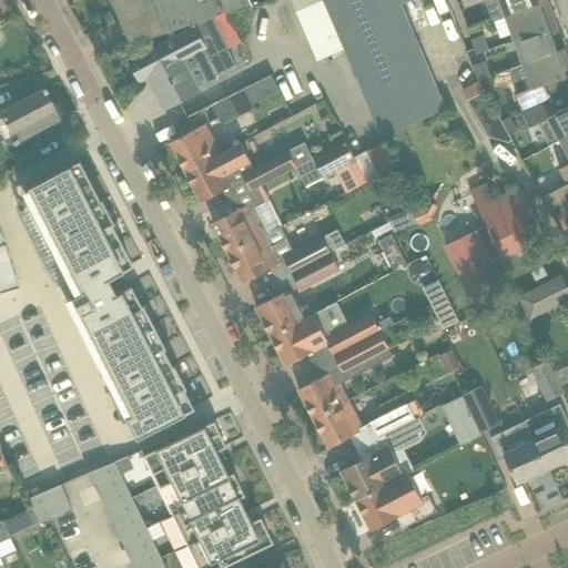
[(113,0),(132,43),(192,24),(212,18),(225,12),(227,11),(229,12),(253,4),(251,0),(113,0)]
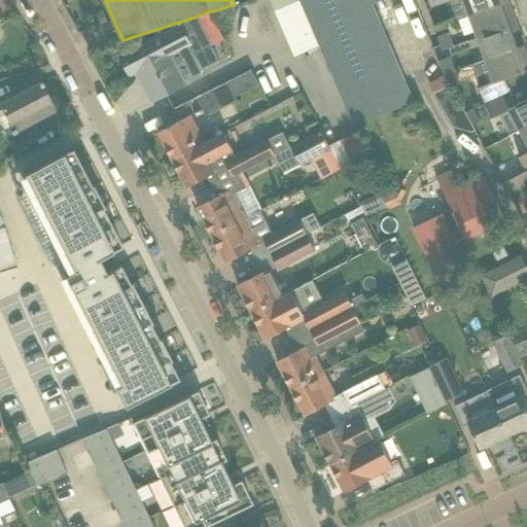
[(388,0),(299,0),(353,127),(414,100),(377,13),(391,7),(388,0)]
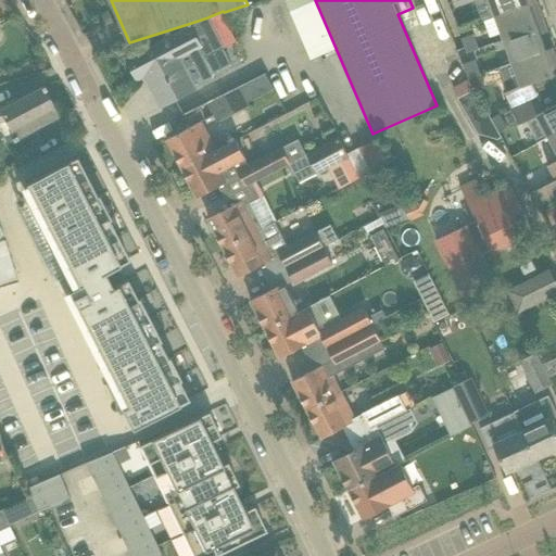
[(489,0),(495,16),(535,2),(534,0),(489,0)]
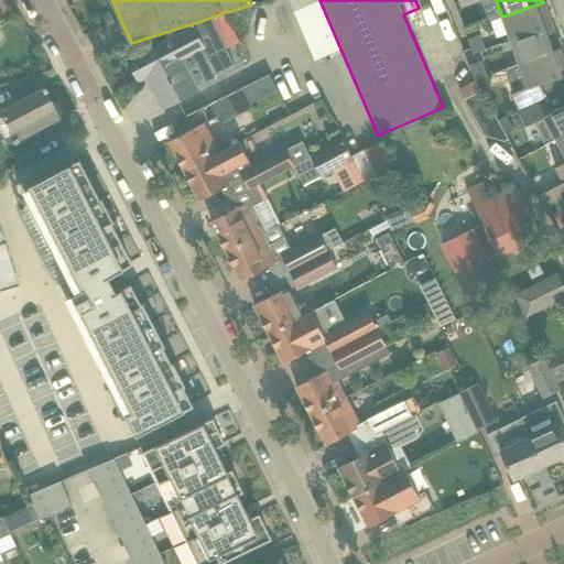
[(502,17),(511,41),(545,28),(544,23),(550,21),(543,2),(502,17)]
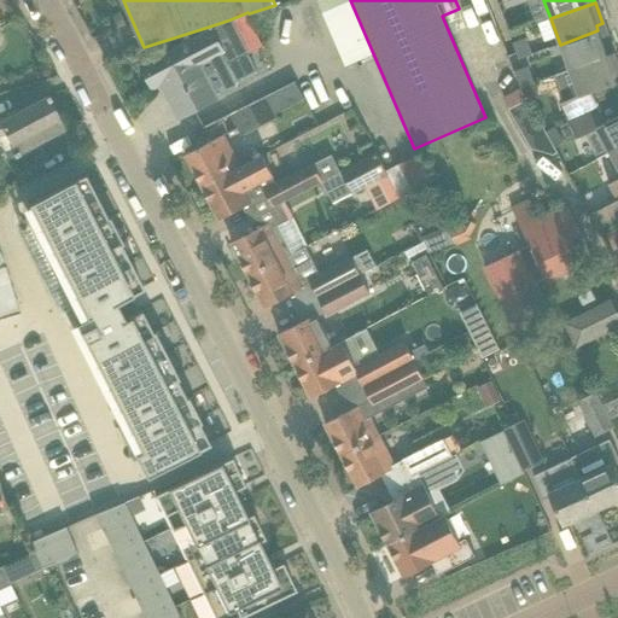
[(245,13),(231,19),(249,52),(262,45),(245,13)]
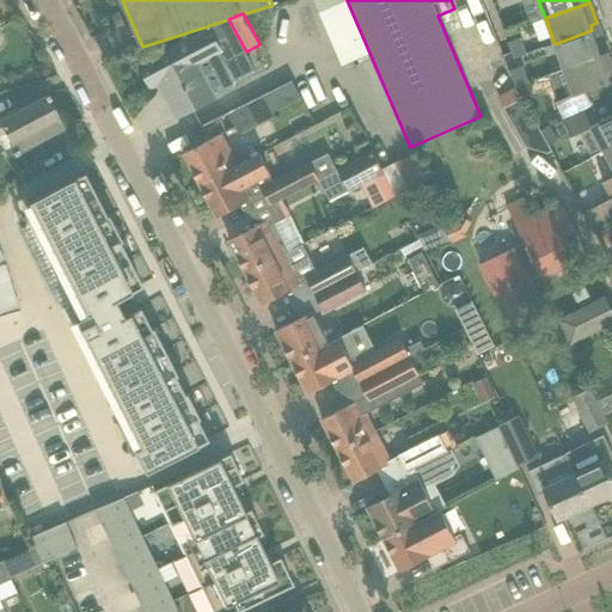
[(208,31),(141,67),(152,87),(159,84),(177,117),(193,110),(214,99),(213,97),(231,89),(233,81),(254,71),(245,54),(246,53),(246,51),(228,19),(207,26),(208,31)]
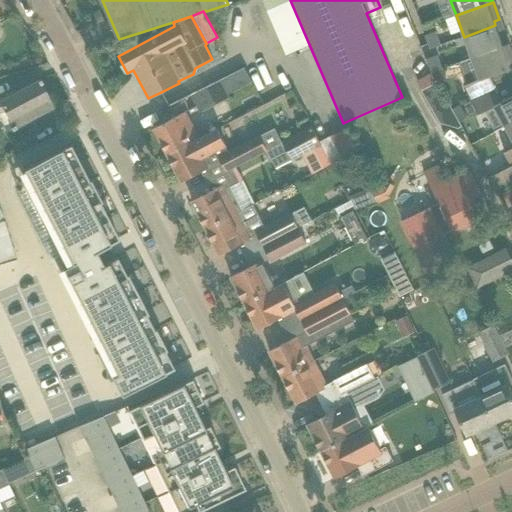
[(464,37),(472,58),(509,45),(503,28),(497,30),(495,25),(464,37)]
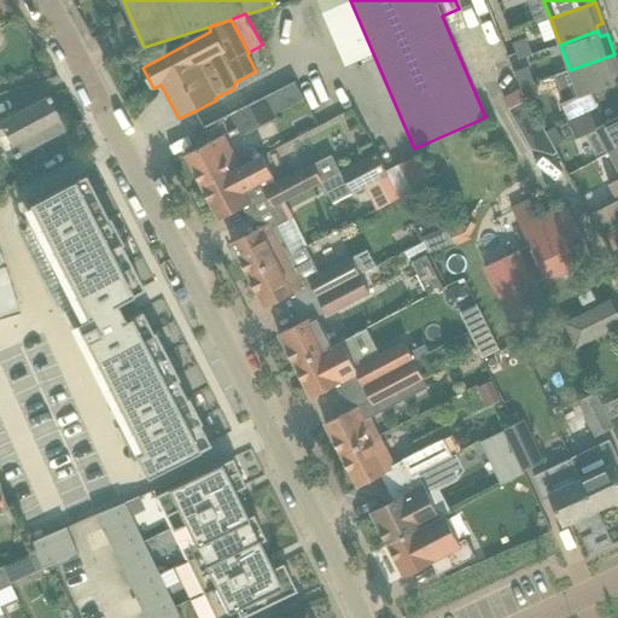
[(513,42),(519,59),(531,54),(525,39),(513,42)]
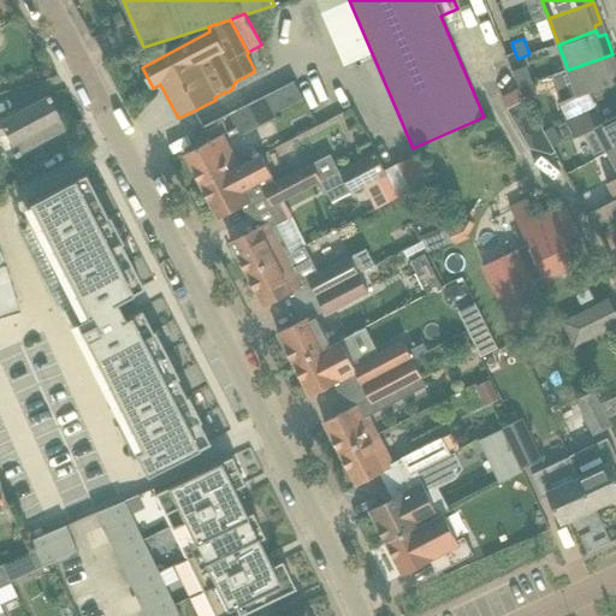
[(615,83),(612,77),(615,75),(615,64),(612,54),(568,70),(555,75),(555,73),(554,75),(563,101),(560,104),(567,120),(597,107),(590,92),(615,83)]
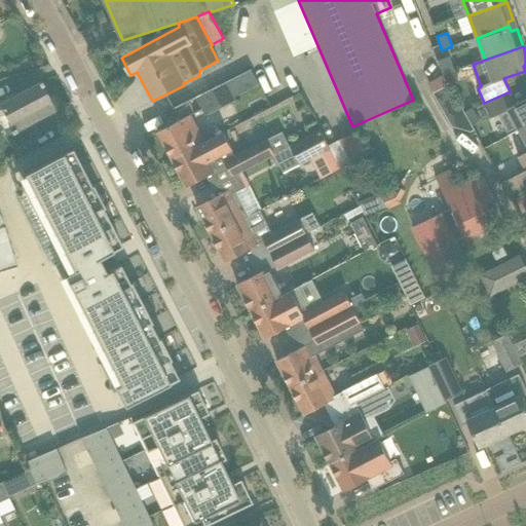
[(438,61),(443,75),(453,71),(448,57),(438,61)]
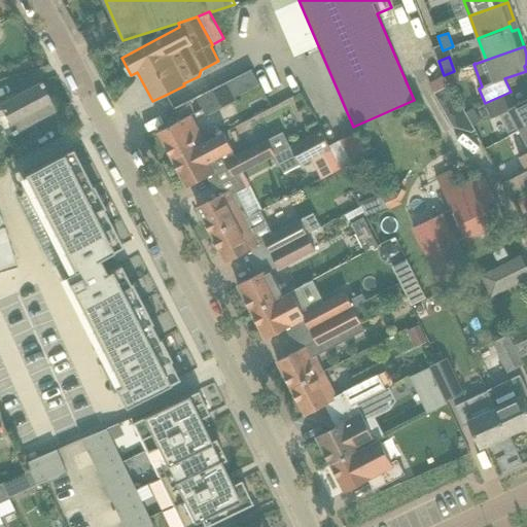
[(0,115),(5,115),(12,129),(11,130),(12,134),(18,131),(54,111),(41,85),(42,85),(40,82),(0,103),(0,115)]
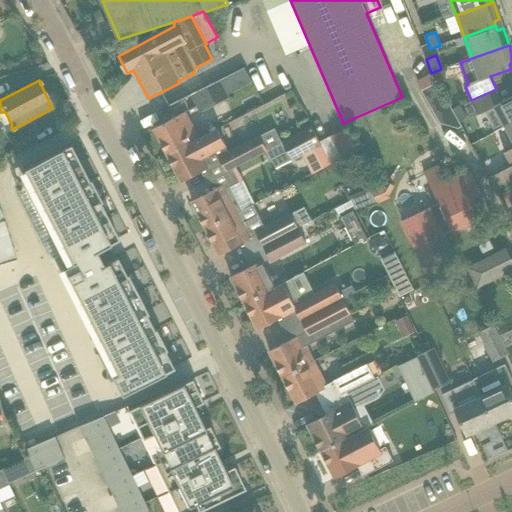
[(221,80),(192,95),(201,111),(230,97),(221,80)]
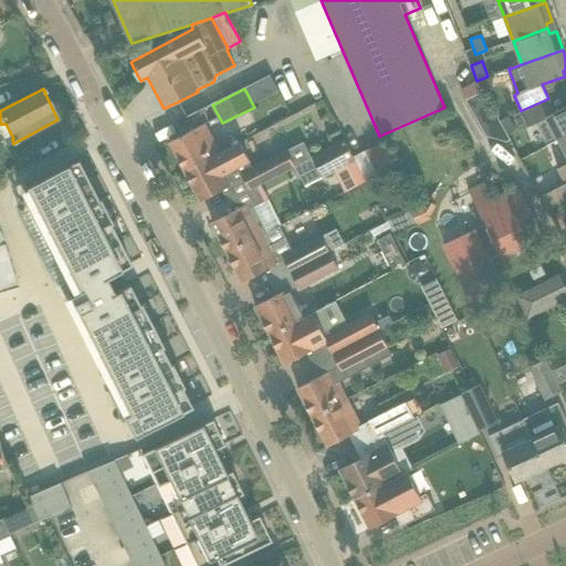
[(506,143),(510,140),(483,92),(465,101),(485,137),(506,143)]
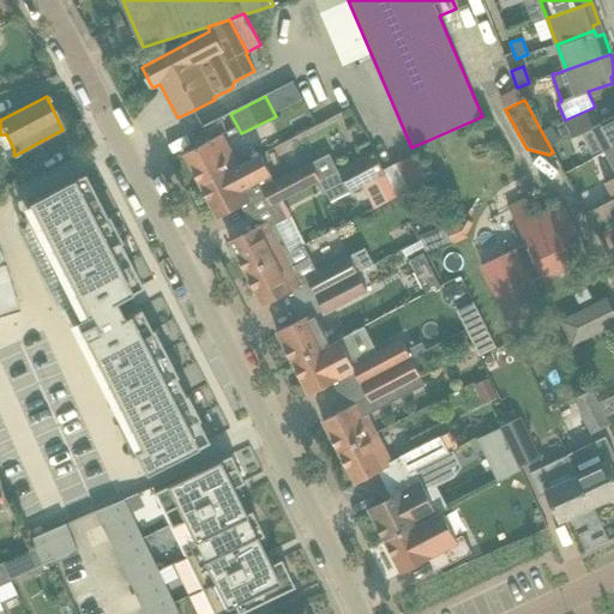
[(594,128),(607,152),(613,148),(613,115),(602,122),(595,107),(565,120),(573,138),(594,128)]
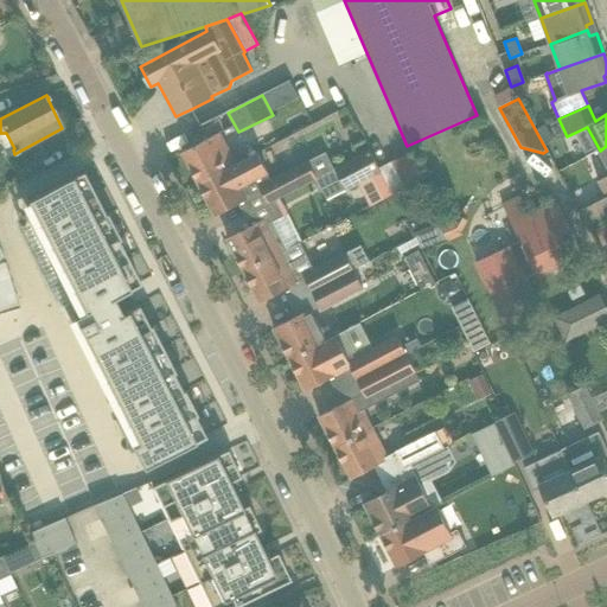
[(181,153),(198,184),(227,170),(219,155),(228,151),(218,133),(181,153)]
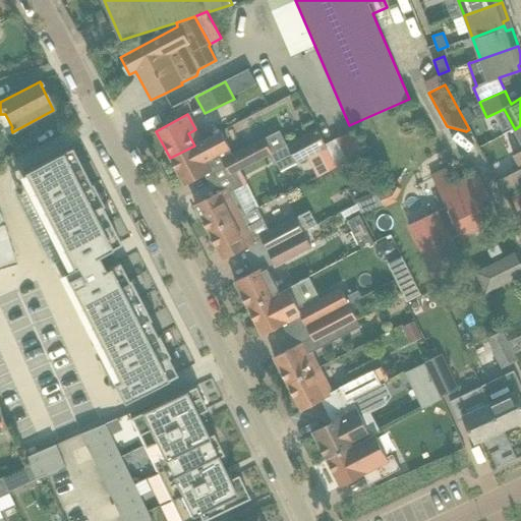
[(520,125),(515,129),(520,140),(520,151),(513,156),(520,169),(503,178),(509,190),(520,183),(520,125)]
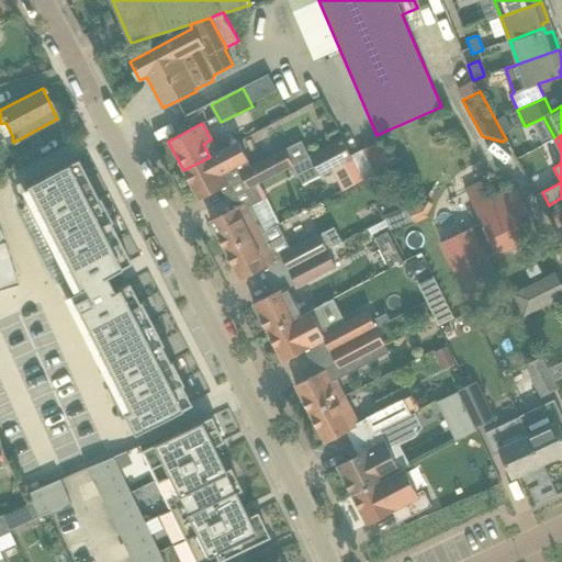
[(343,139),(292,165),(302,184),(352,159),(343,139)]
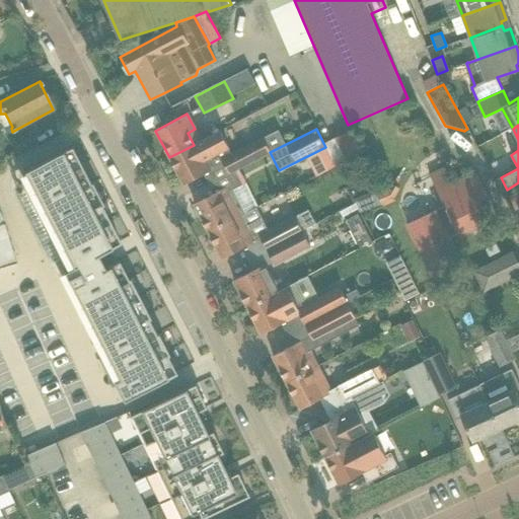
[(215,167),(210,158),(229,149),(220,132),(194,145),(169,157),(183,183),(202,174),(215,167)]
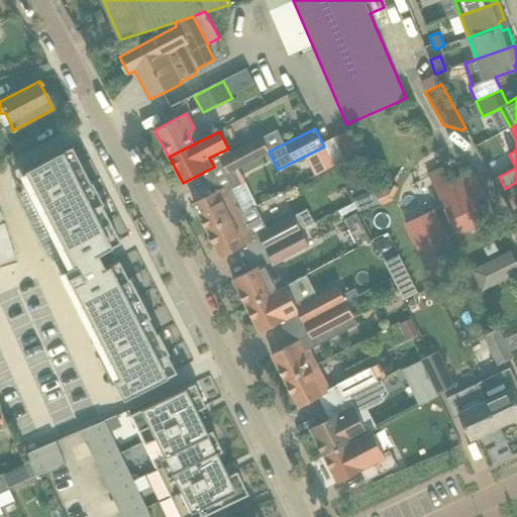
[(261,138),(222,159),(229,173),(268,152),(261,138)]
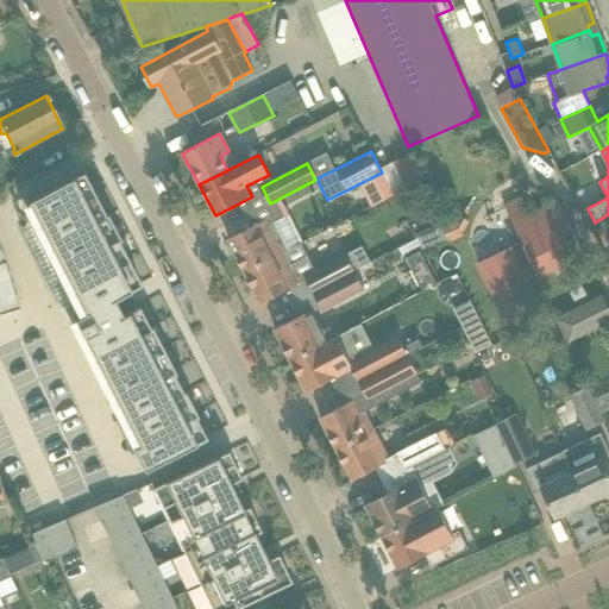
[(26,201),(38,225),(49,246),(60,268),(71,289),(82,311),(82,312),(73,316),(80,333),(92,356),(104,378),(114,401),(125,422),(136,443),(130,445),(142,469),(205,437),(194,415),(195,415),(194,413),(183,391),(182,389),(181,390),(171,372),(173,371),(161,349),(149,325),(148,326),(137,305),(129,308),(120,293),(125,290),(139,283),(127,261),(117,240),(119,239),(106,214),(105,215),(94,195),(82,173),(26,201)]
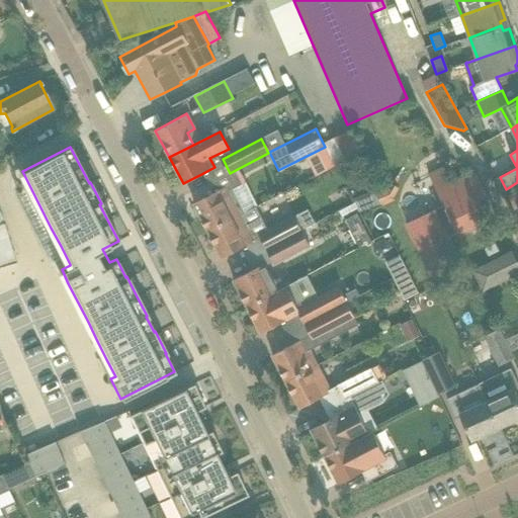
[(334,167),(327,152),(315,159),(322,173),(334,167)]
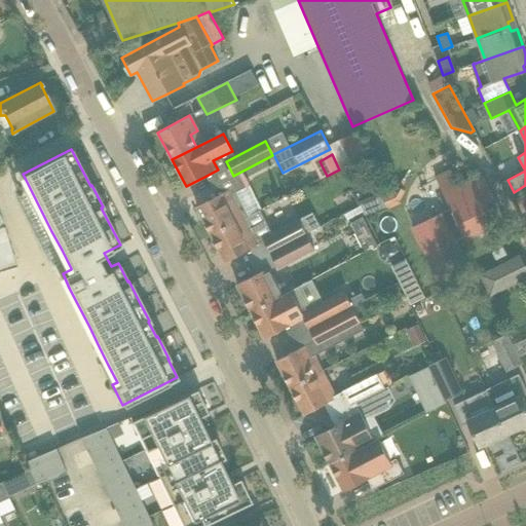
[(442,215),(413,229),(428,259),(438,277),(465,263),(455,241),(464,237),(466,240),(496,225),(487,207),(486,208),(484,203),(493,199),(482,175),(458,187),(450,171),(437,177),(454,212),(452,213),(443,217),(442,215)]
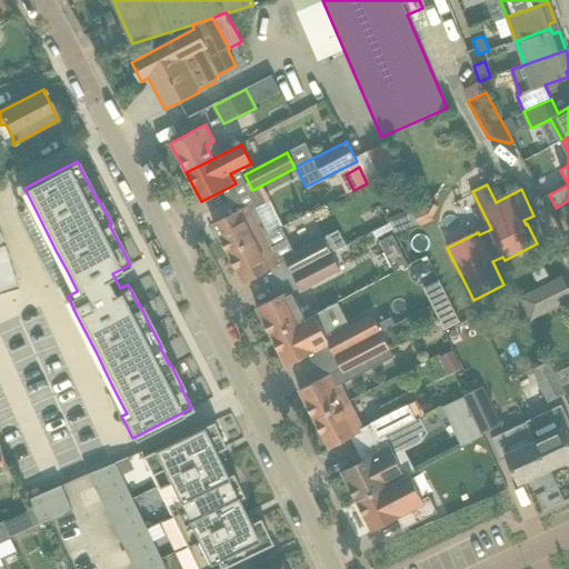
[(213,226),(229,255),(256,241),(248,228),(257,223),(248,208),(233,215),(213,226)]
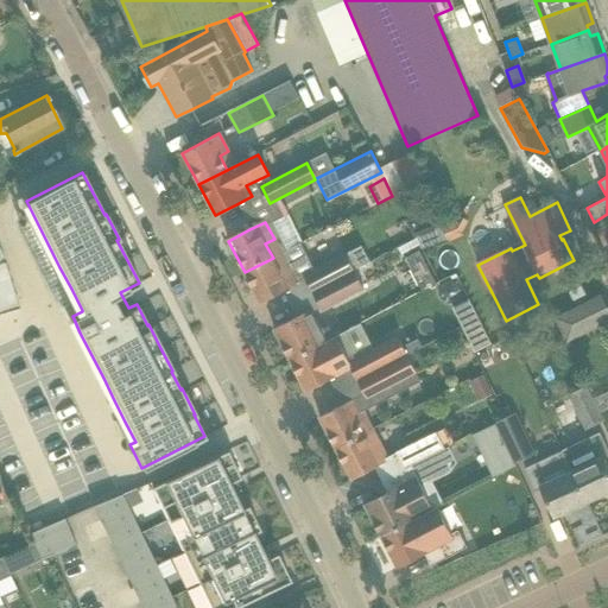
[(607,232),(605,226),(595,230),(603,246),(607,244),(607,232)]
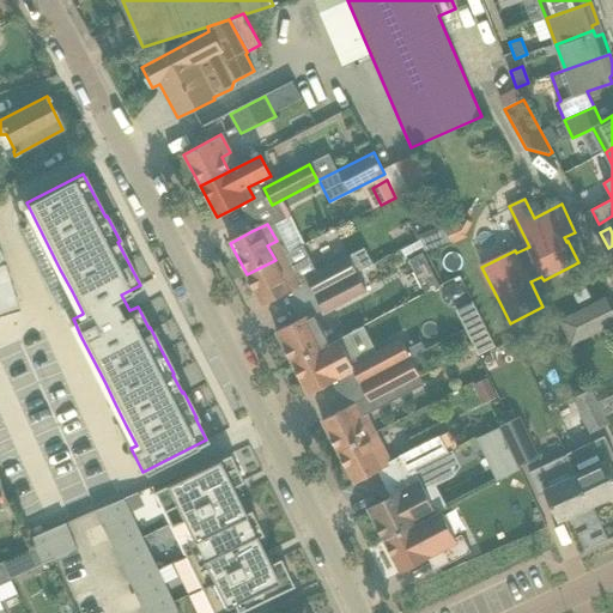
[(364,249),(350,256),(358,273),(372,266),(364,249)]
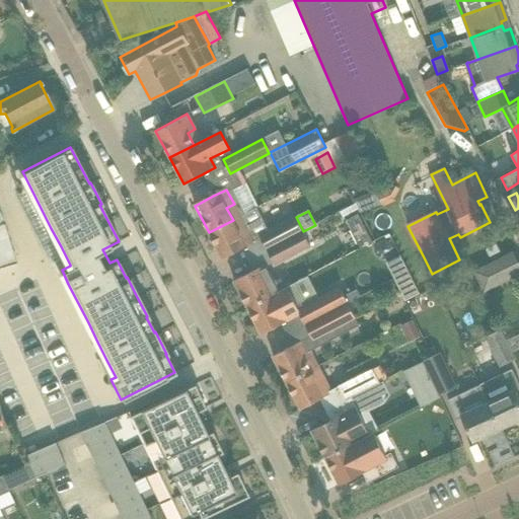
[(0,213),(0,267),(16,262),(5,224),(0,213)]
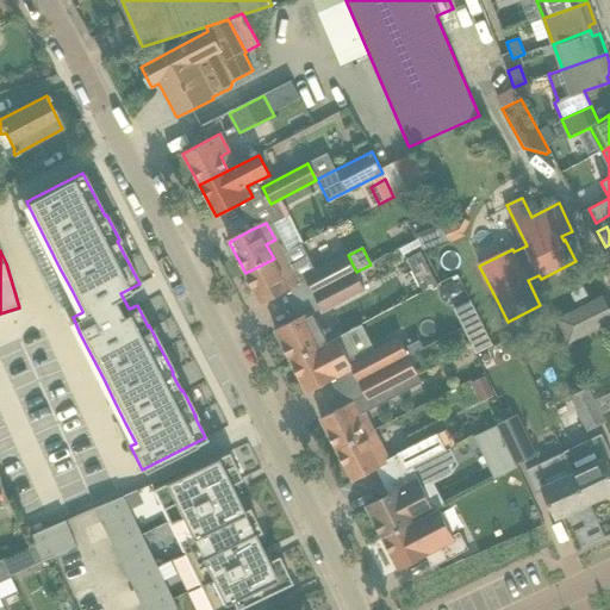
[(304,274),(315,293),(356,272),(348,255),(347,254),(304,274)]
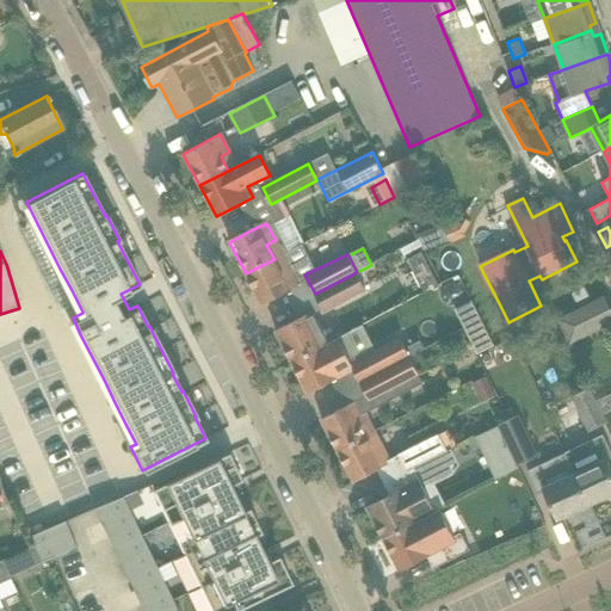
[(275,259),(246,273),(261,304),(283,294),(298,287),(290,269),(282,273),(275,259)]
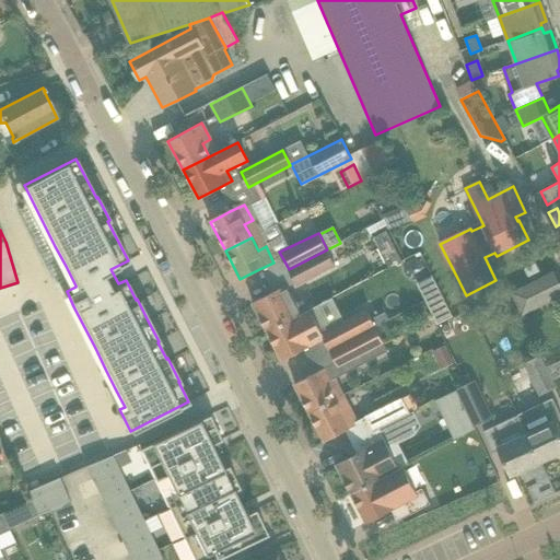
[(327,249),(289,269),(296,286),(335,266),(327,249)]
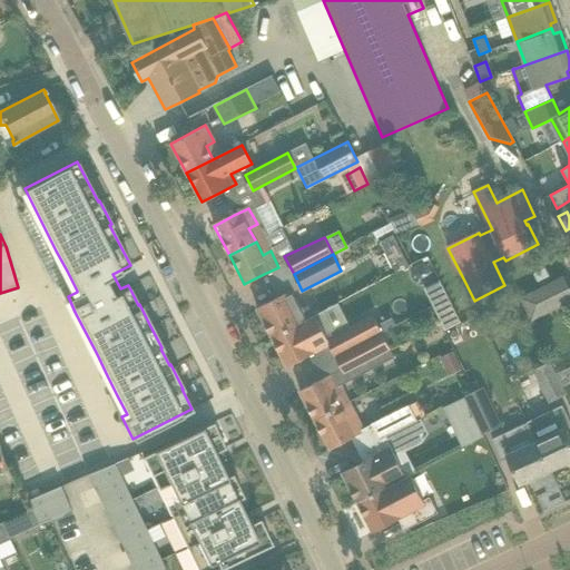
[(569,292),(562,277),(520,297),(531,322),(569,302),(569,292)]
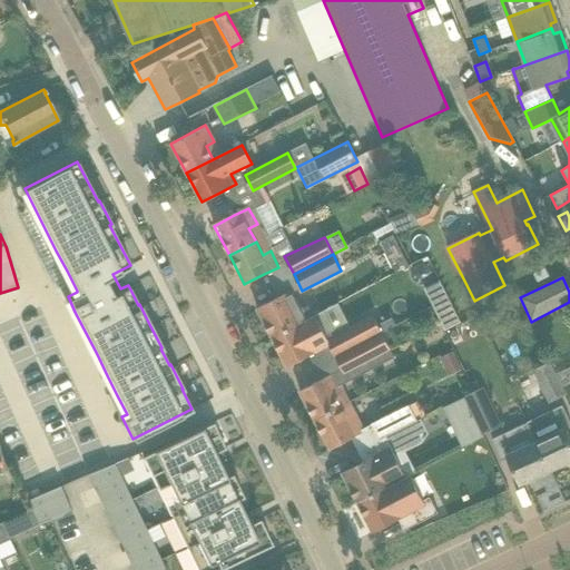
[(439,282),(423,288),(444,330),(460,322),(439,282)]
